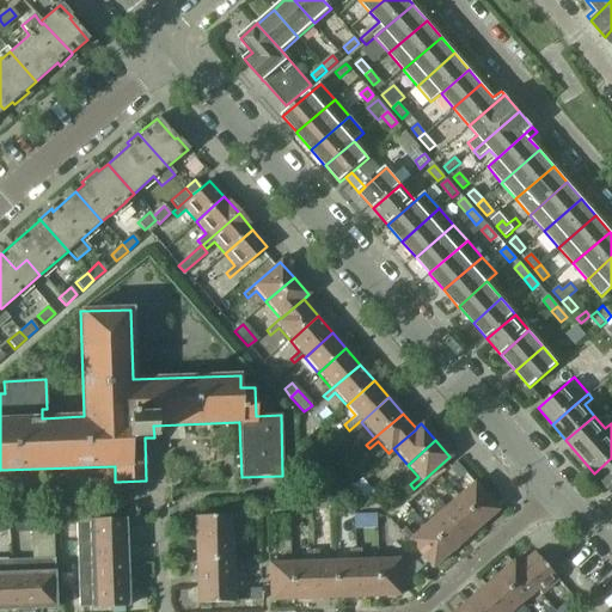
[(611,458),(594,473),(609,490),(611,487),(611,458)]
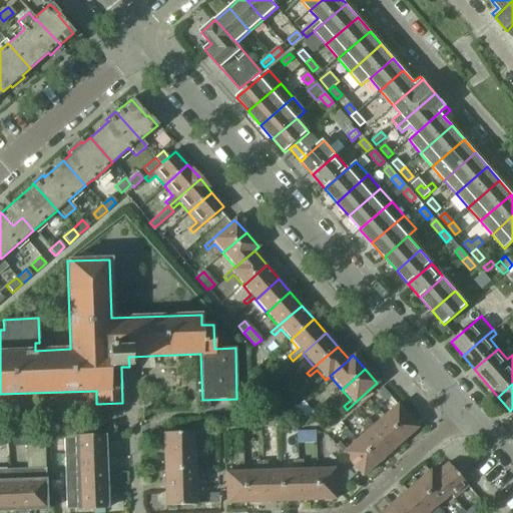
[(396,405),(383,417),(403,440),(417,428),(396,405)]
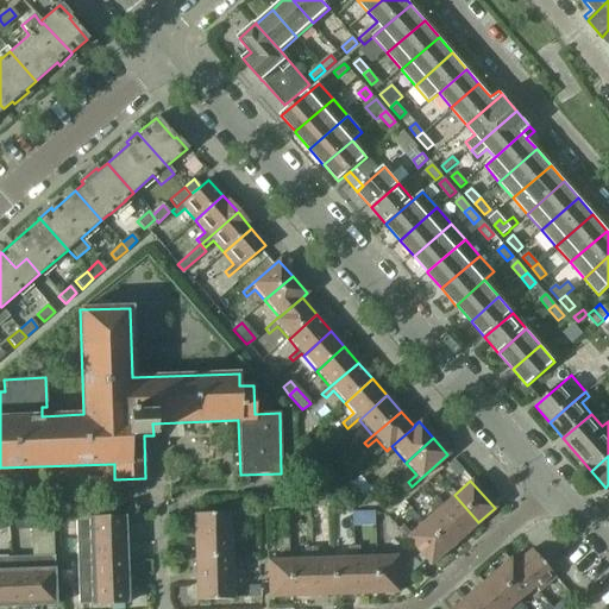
[(478,522),(454,495),(443,506),(434,497),(429,501),(437,509),(462,538),(478,522)]
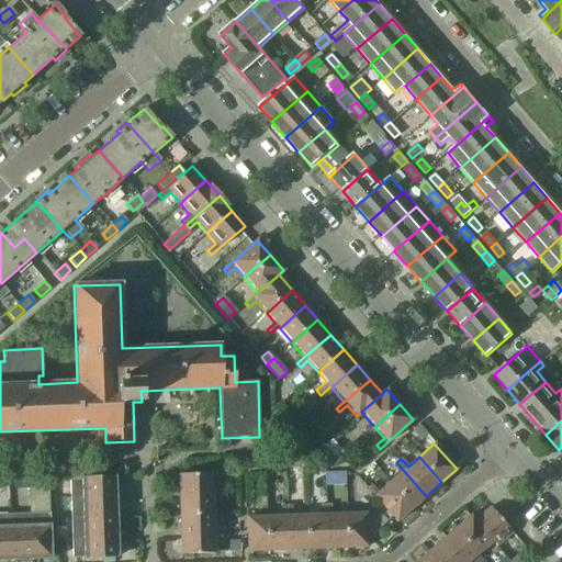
[(426,496),(403,470),(396,462),(393,465),(400,473),(389,483),(412,508),(426,496)]
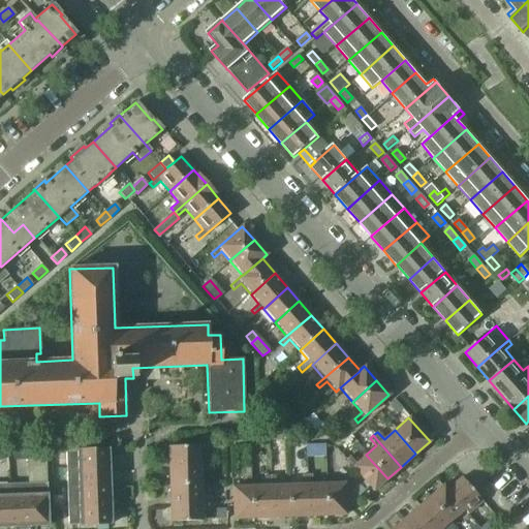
[(167,447),(168,465),(210,464),(209,449),(199,450),(199,445),(167,447)]
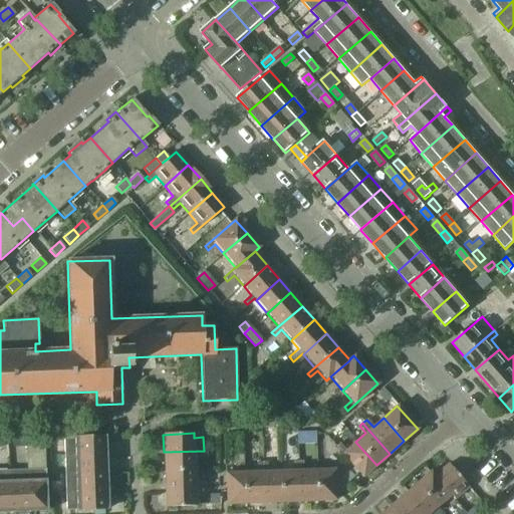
[(105,437),(63,438),(64,455),(105,454),(105,437)]
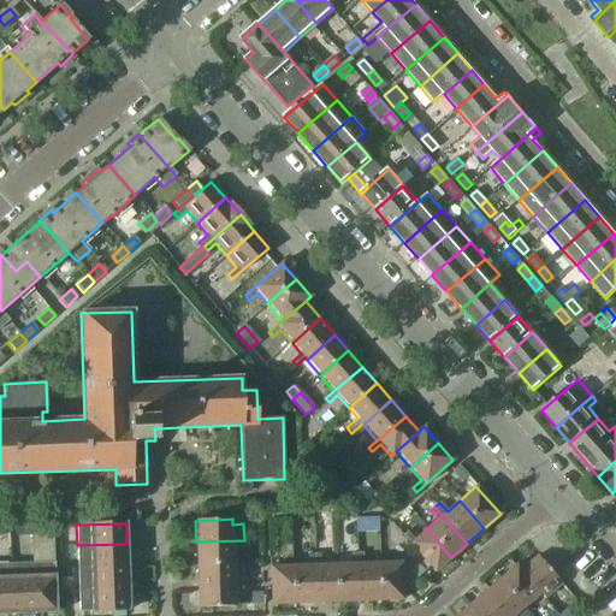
[(45,535),(33,535),(34,563),(54,563),(53,527),(45,527),(45,535)]
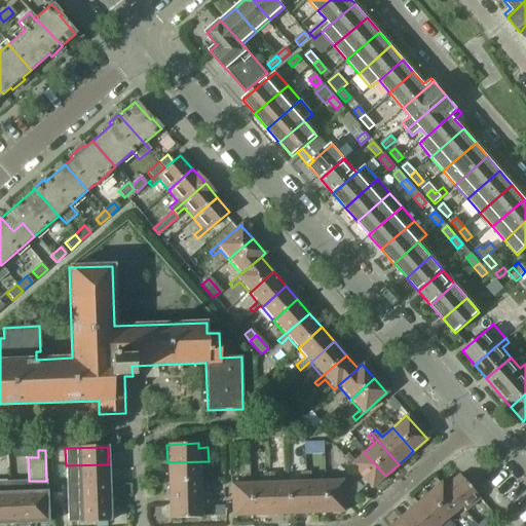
[(347,454),(343,457),(371,488),(385,476),(364,452),(353,461),(347,454)]
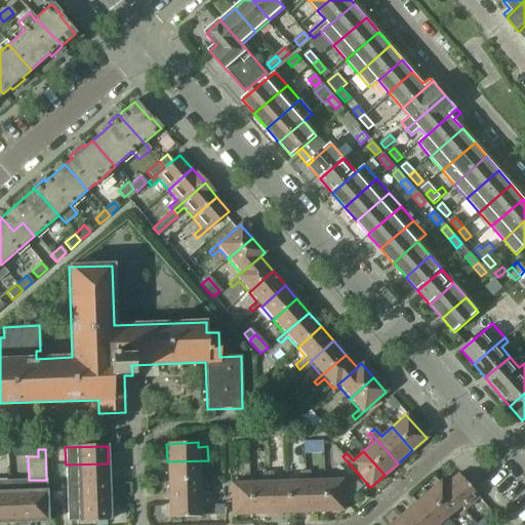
[(208,460),(167,461),(167,480),(199,479),(199,468),(208,467),(208,460)]
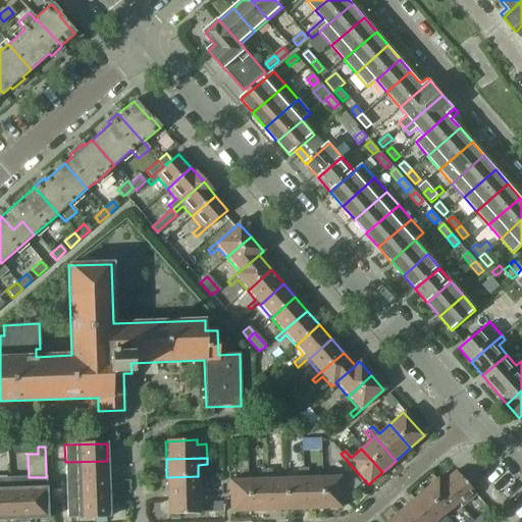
[(107,461),(65,462),(65,480),(108,478),(107,461)]
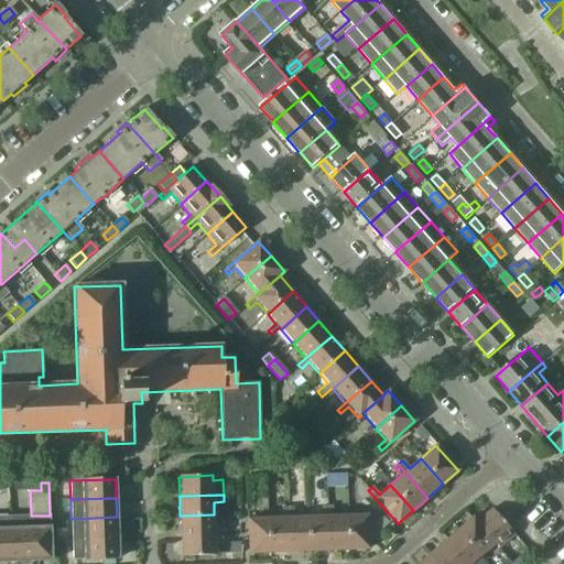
[(248,553),(269,553),(268,519),(267,519),(267,499),(261,499),(261,519),(247,520),(248,553)]
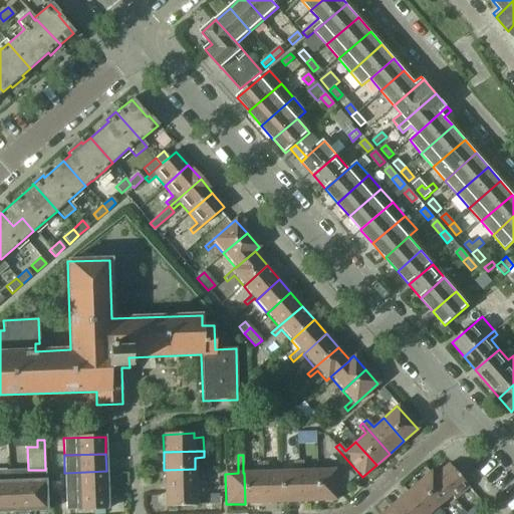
[(293,471),(280,472),(281,503),(299,502),(297,462),(292,462),(293,471)]
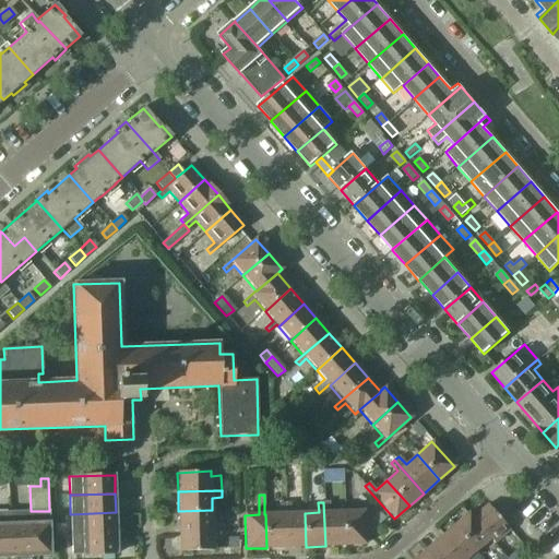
[(329,502),(323,502),(325,546),(345,545),(344,512),(329,512),(329,502)]
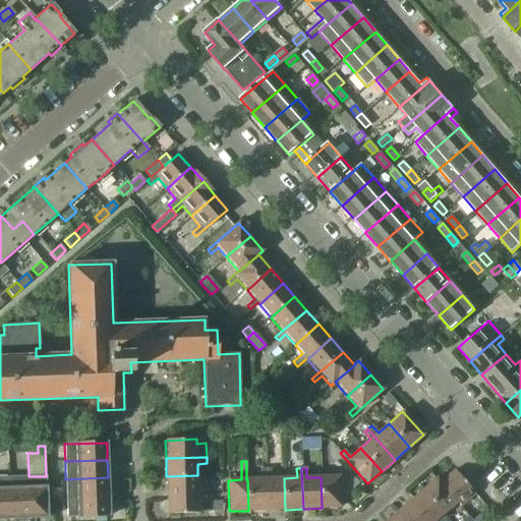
[(259,479),(247,479),(248,511),(268,510),(266,470),(258,470),(259,479)]
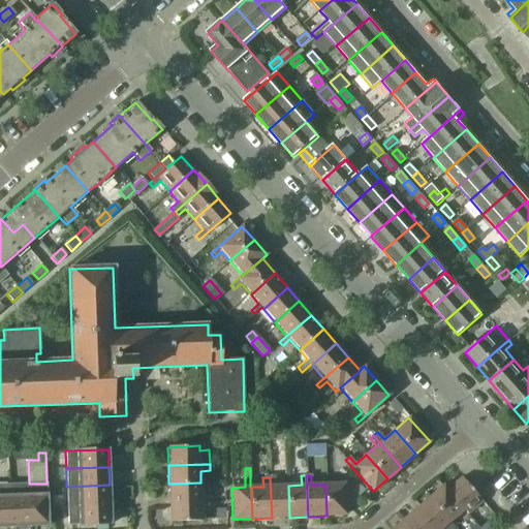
[(275,477),(270,477),(272,518),(289,518),(288,486),(275,486),(275,477)]
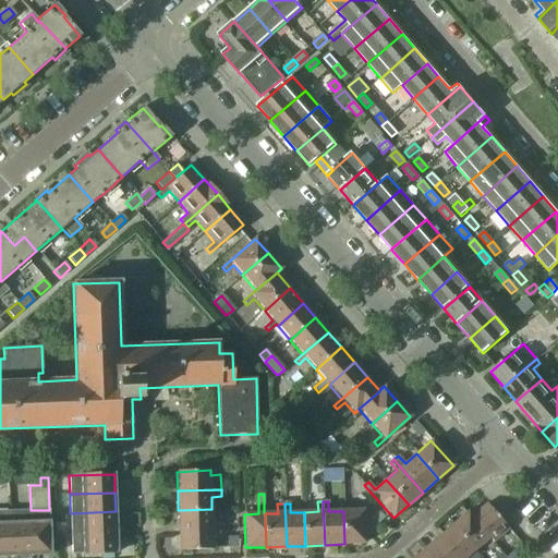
[(486,504),(471,517),(488,537),(487,538),(492,543),(508,530),(486,504)]
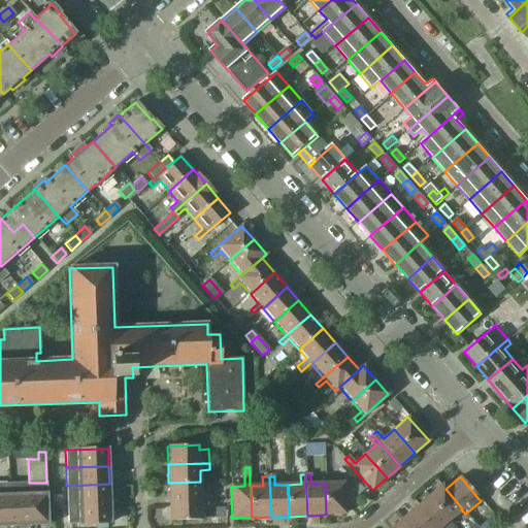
[(200,482),(168,483),(169,501),(201,501),(210,500),(210,495),(201,496),(200,482)]
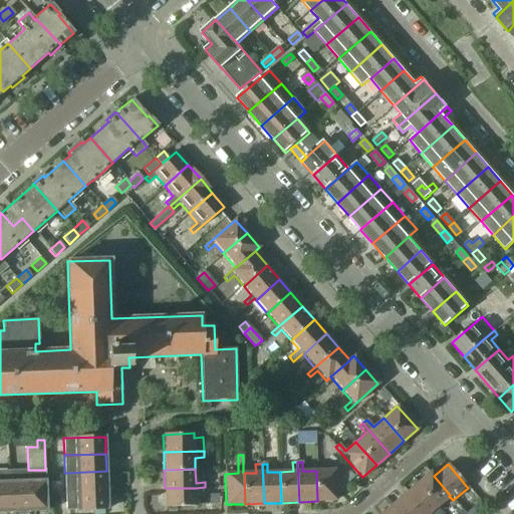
[(28,470),(10,471),(11,512),(30,512),(28,470)]
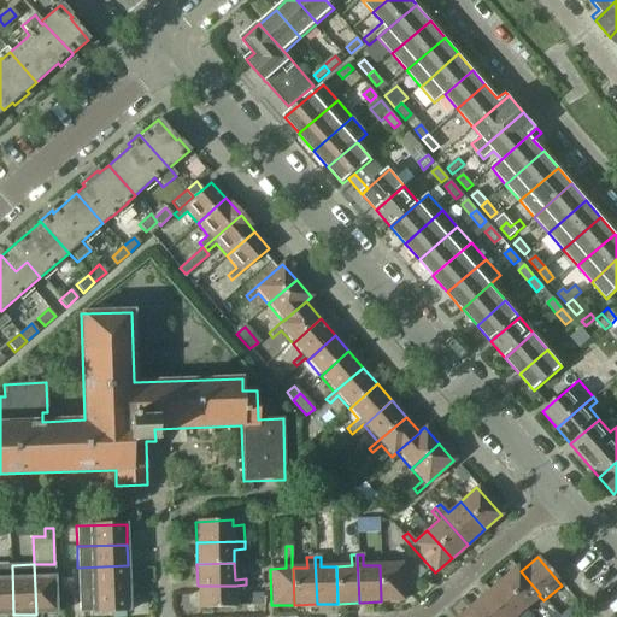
[(54,564),(34,564),(36,615),(56,613),(54,564)]
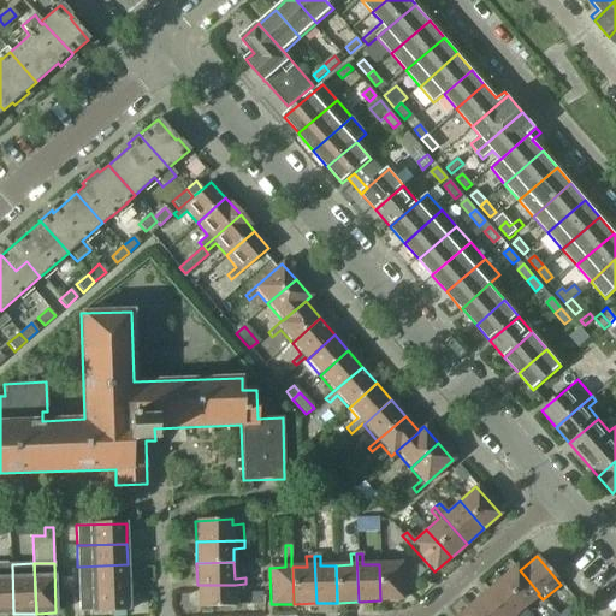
[(401,563),(379,564),(380,600),(402,600),(402,593),(424,573),(416,566),(402,580),(401,563)]
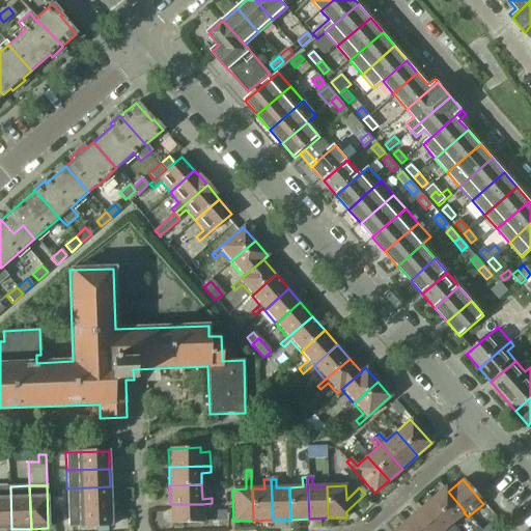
[(10,486),(0,486),(0,529),(11,529),(10,486)]
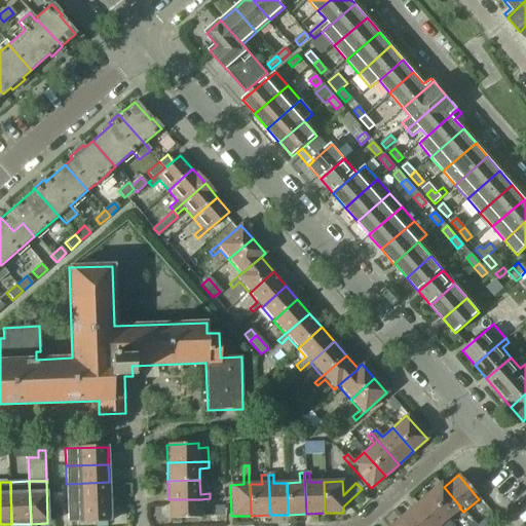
[(109,482),(66,484),(67,501),(109,500),(109,482)]
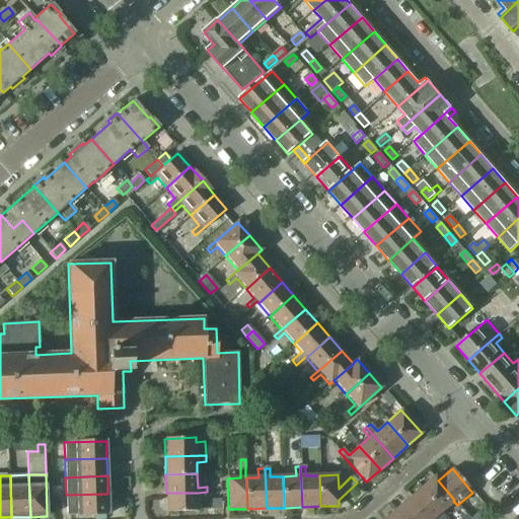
[(434,475),(421,488),(441,511),(453,501),(454,500),(438,480),(434,475)]
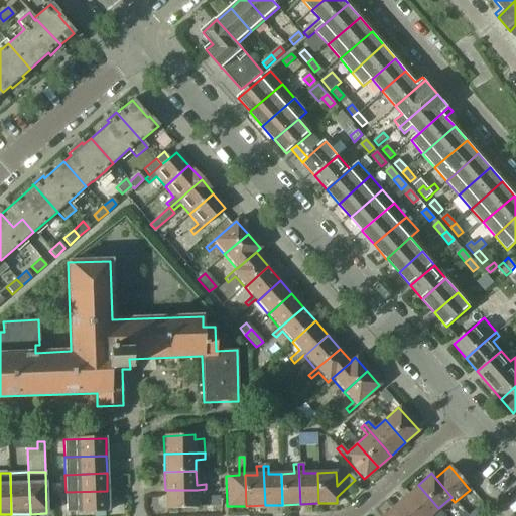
[(418,485),(404,497),(420,515),(429,515),(438,508),(418,485)]
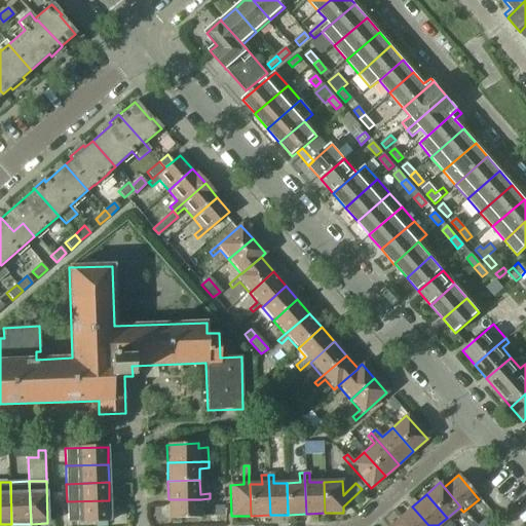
[(200,499),(168,499),(170,519),(201,518),(200,499)]
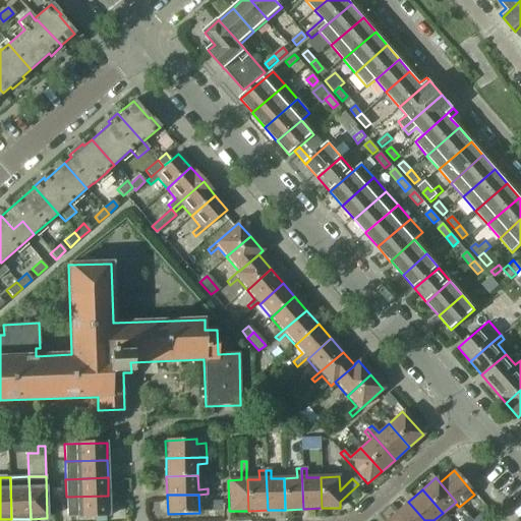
[(108,496),(66,497),(67,518),(109,517),(108,496)]
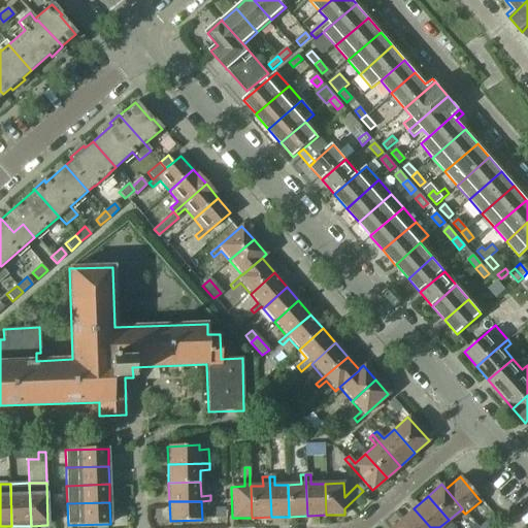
[(61,508),(53,508),(53,520),(62,520),(61,508)]
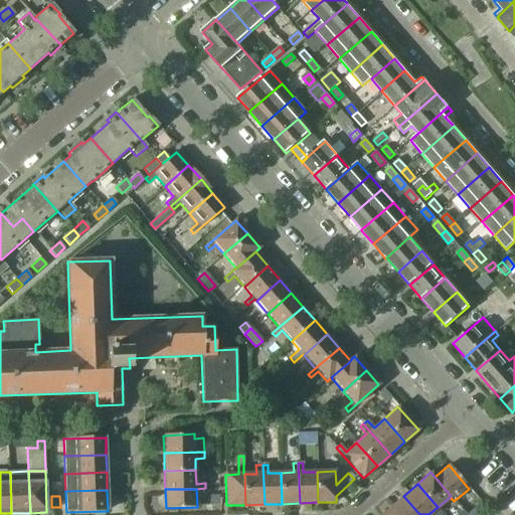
[(219,496),(209,496),(209,505),(219,505),(219,496)]
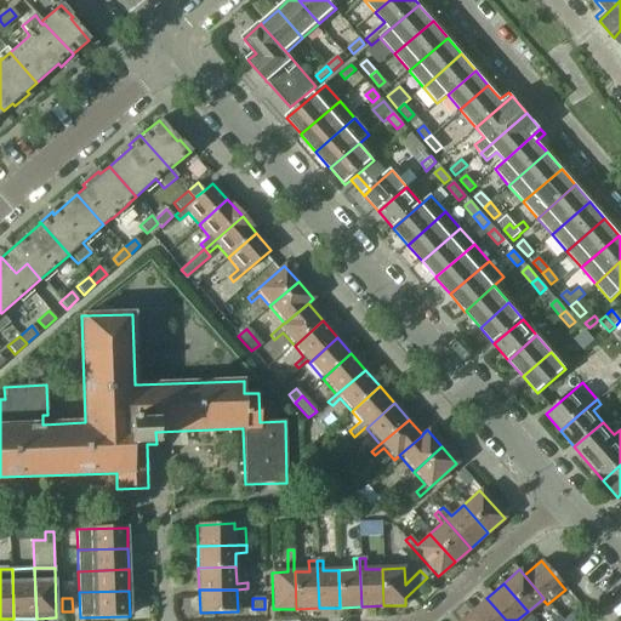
[(506,620),(486,598),(469,613),(477,620),(506,620)]
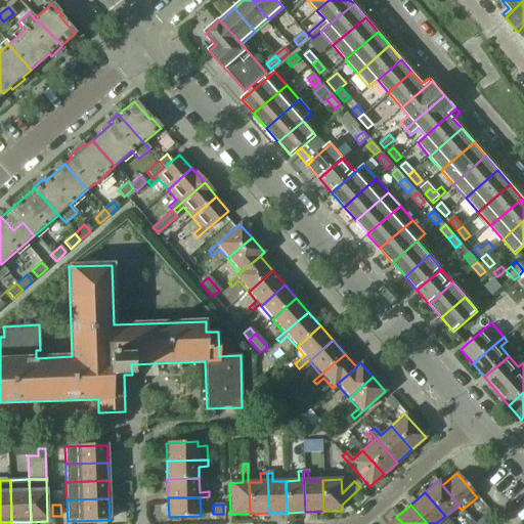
[(488,511),(487,512),(474,523),(489,523),(495,519),(488,511)]
